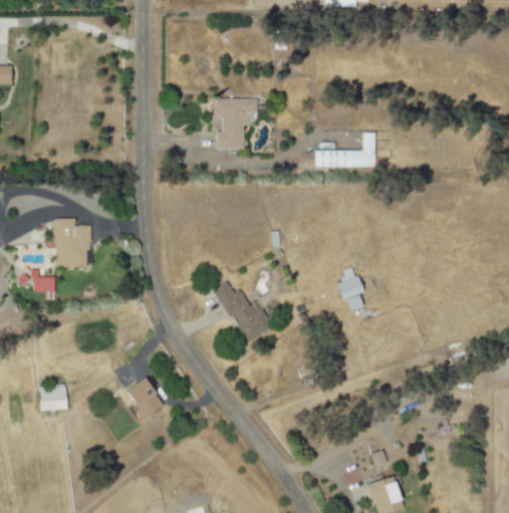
[(0,83),(11,84),(11,65),(0,64),(0,83)]
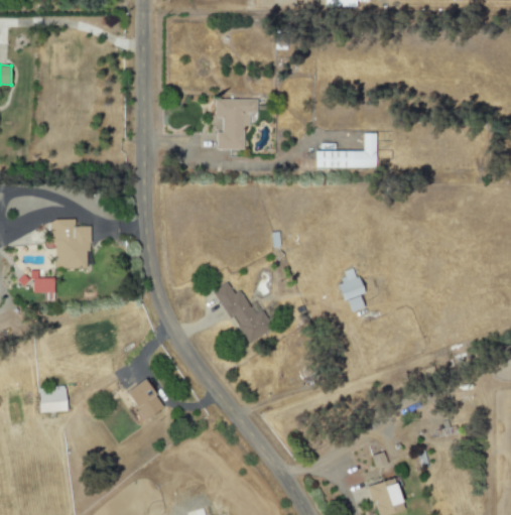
[(219,148),(245,148),(245,125),(250,125),(250,113),(254,113),(254,99),(217,99),(217,117),(224,117),(224,131),(219,131),(219,148)]
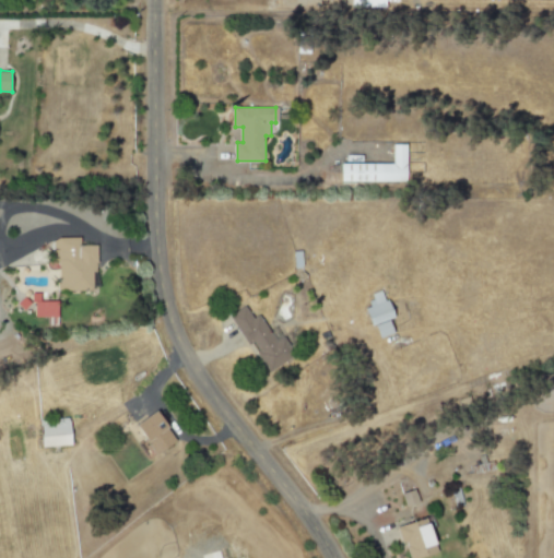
[(343,180),(408,181),(409,144),(395,144),(395,164),(344,163),(343,180)]
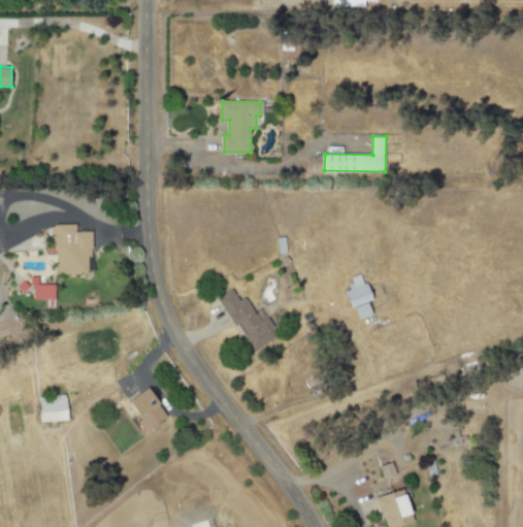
[(92,231),(78,231),(78,224),(56,224),(56,273),(93,273),(92,231)]
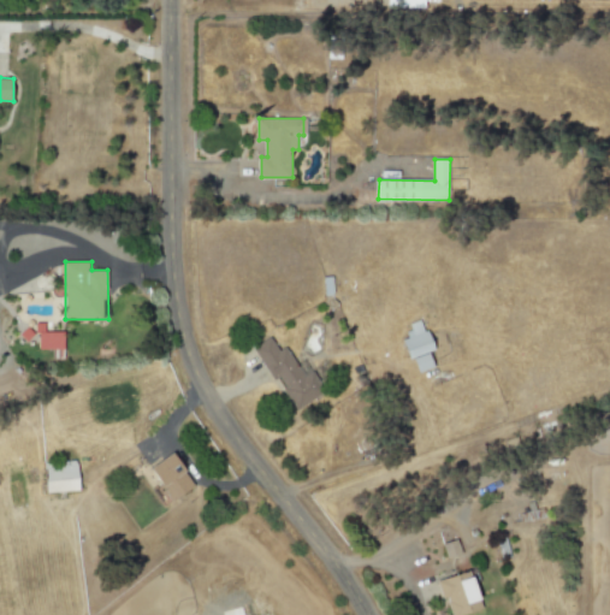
[(434,367),(430,353),(434,350),(425,319),(412,323),(415,333),(404,336),(416,373),(434,367)]
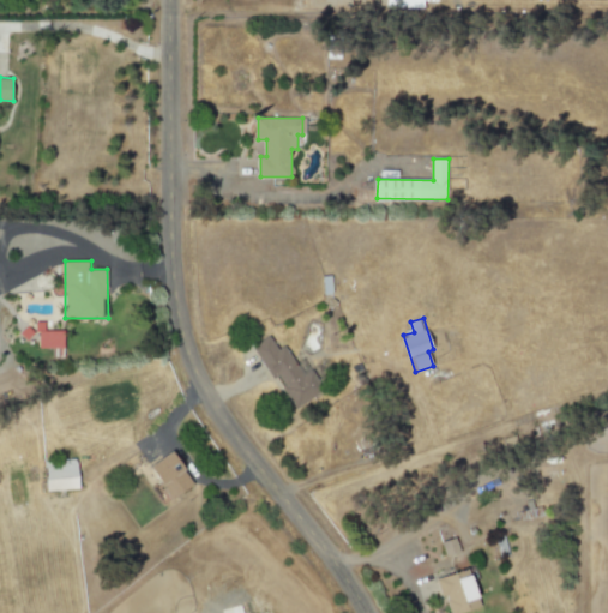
[(40,348),(55,347),(55,356),(67,356),(67,330),(47,330),(47,322),(40,322),(40,348)]
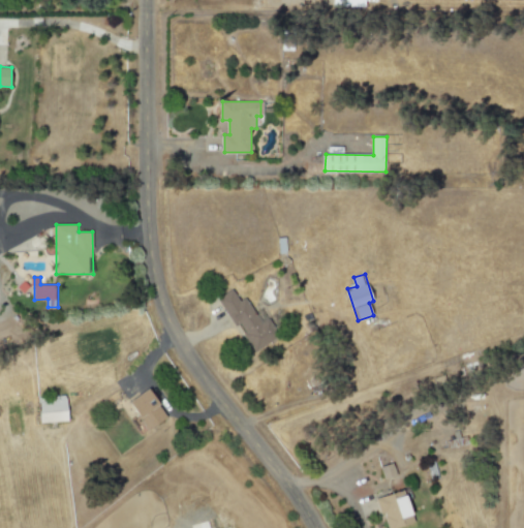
[(218,299),(237,327),(240,324),(257,351),(275,340),(247,297),(242,301),(234,288),(218,299)]
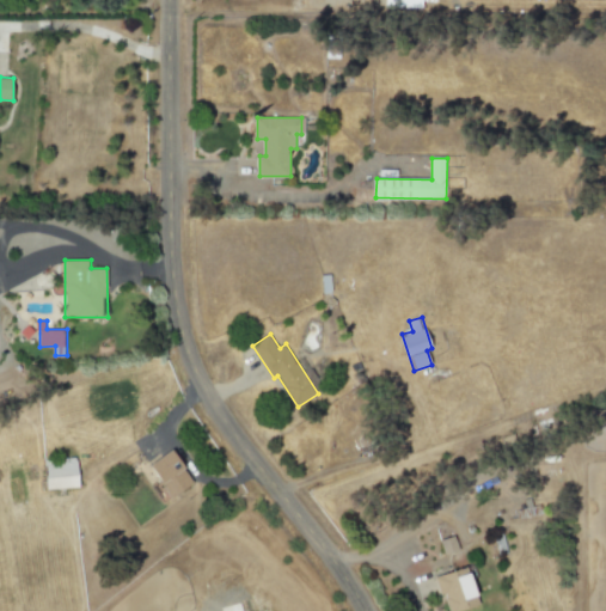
[(195,482),(172,450),(150,465),(172,498),(195,482)]
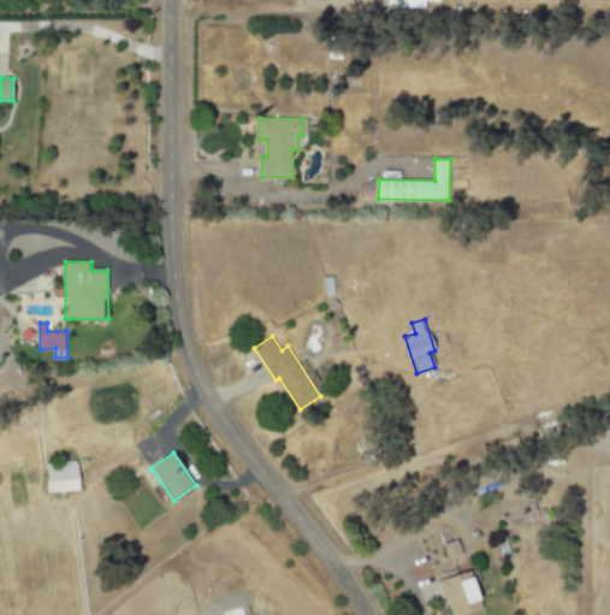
[(47,462),(47,492),(80,491),(80,461),(47,462)]
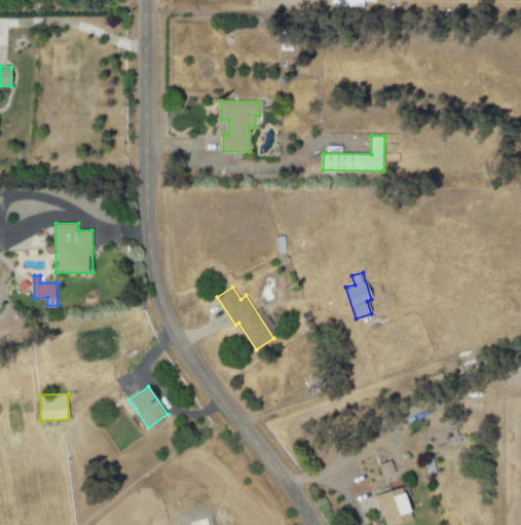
[(380,464),(384,476),(396,471),(392,459),(380,464)]
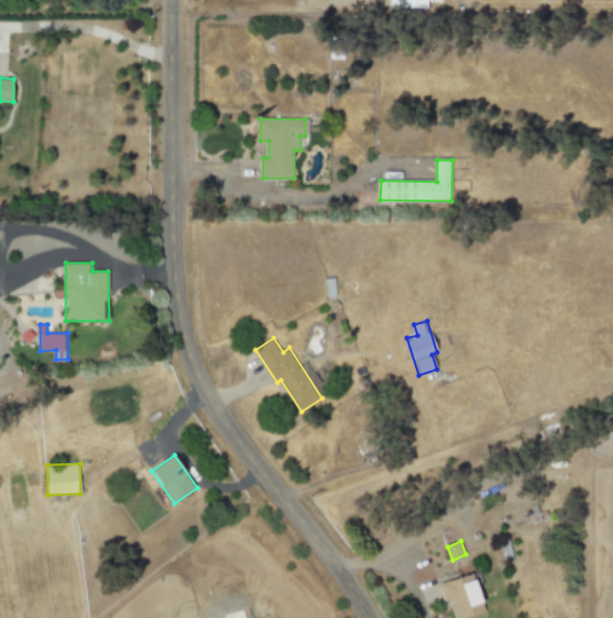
[(441,582),(446,601),(451,600),(455,617),(462,617),(485,612),(474,573),(441,582)]
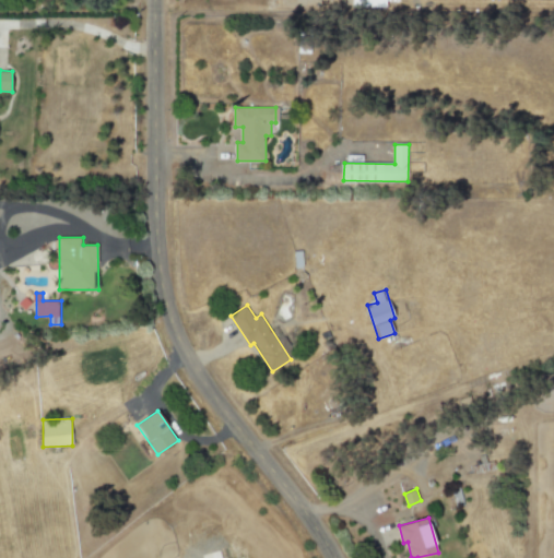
All buildings are outlined.
